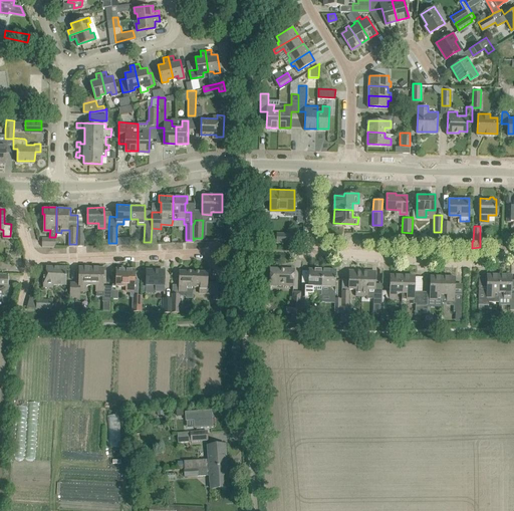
[(277,232),(277,241),(293,241),(293,232),(277,232)]
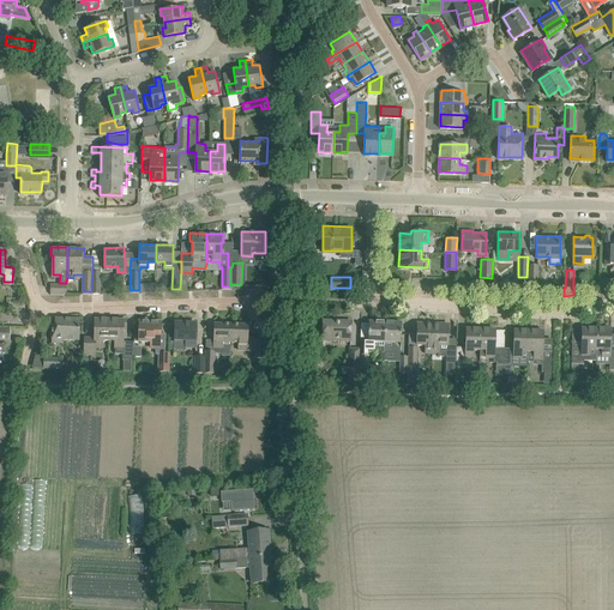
[(79,337),(79,330),(79,318),(55,316),(55,324),(53,324),(52,340),(62,340),(64,337),(79,337)]
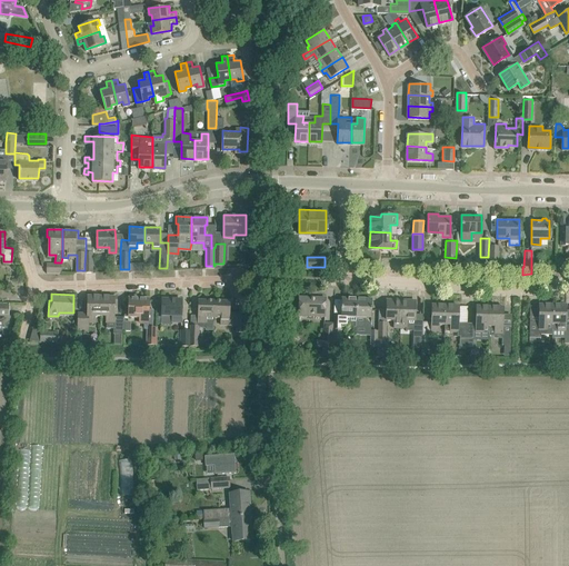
[(101,314),(101,295),(86,295),(86,303),(88,303),(88,311),(79,311),(79,323),(78,329),(89,330),(90,319),(96,320),(96,314),(101,314)]
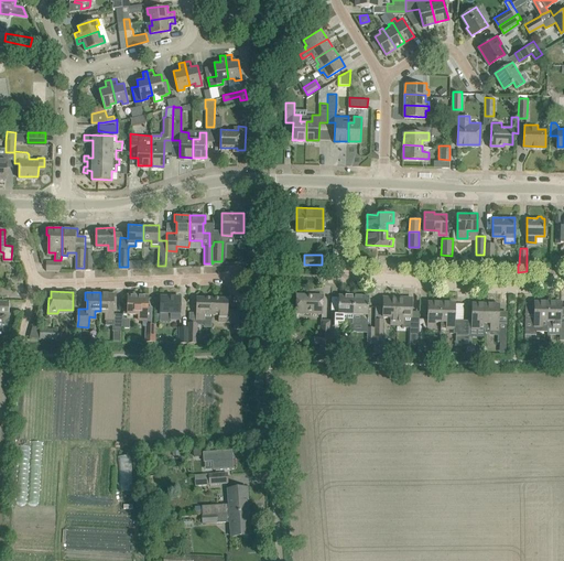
[(122,316),(122,312),(112,312),(114,301),(116,301),(116,293),(100,292),(100,311),(106,311),(106,317),(106,323),(112,323),(112,328),(114,328),(118,328),(122,328),(122,325),(122,316)]
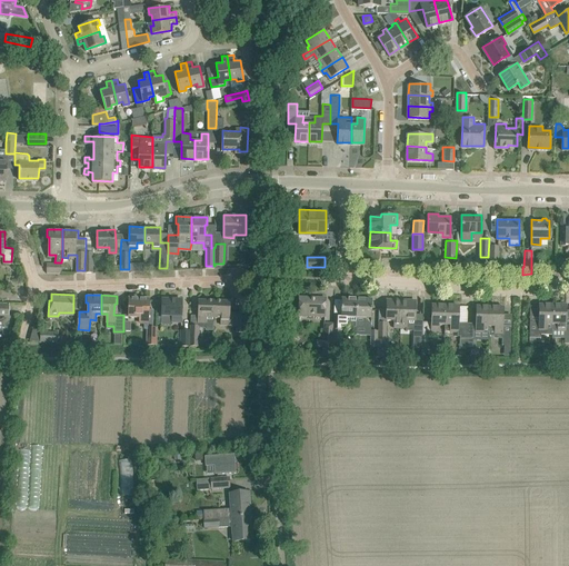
[(326,315),(326,307),(326,296),(299,295),(299,314),(326,315)]
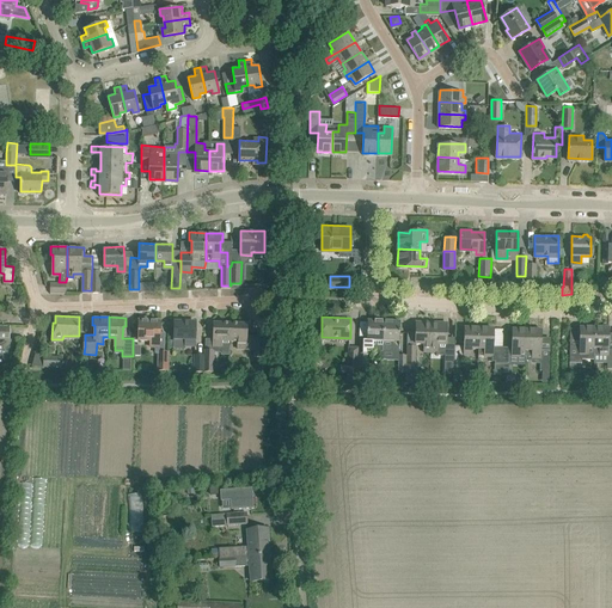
[(134,333),(134,338),(139,338),(151,338),(151,344),(151,345),(155,345),(155,351),(159,351),(158,368),(167,368),(169,350),(165,350),(165,330),(160,330),(160,319),(150,318),(139,318),(139,330),(139,333),(134,333)]
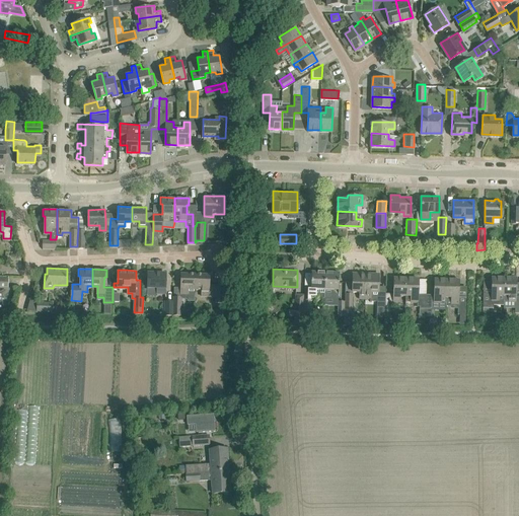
[(325,288),(326,271),(311,270),(311,287),(305,287),(304,298),(304,302),(304,312),(304,314),(304,324),(310,324),(310,312),(311,298),(311,296),(316,296),(316,299),(320,298),(324,296),(325,288)]
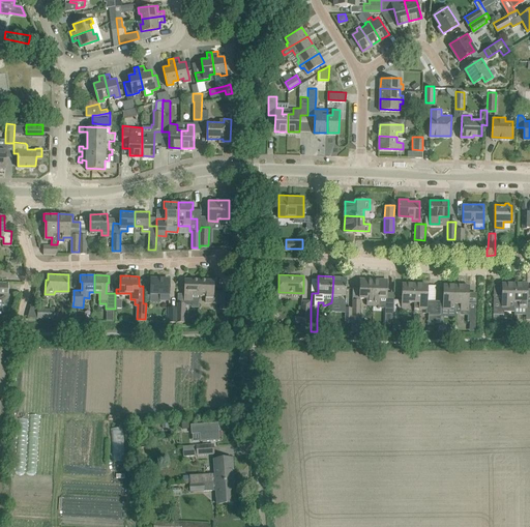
[(169,298),(170,288),(170,277),(151,276),(150,300),(160,300),(160,298),(169,298)]
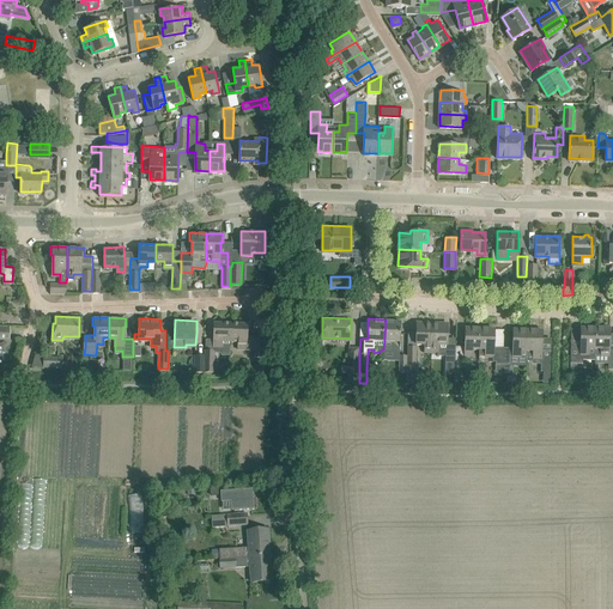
[(400,351),(401,320),(386,320),(384,340),(384,349),(392,349),(392,351),(400,351)]
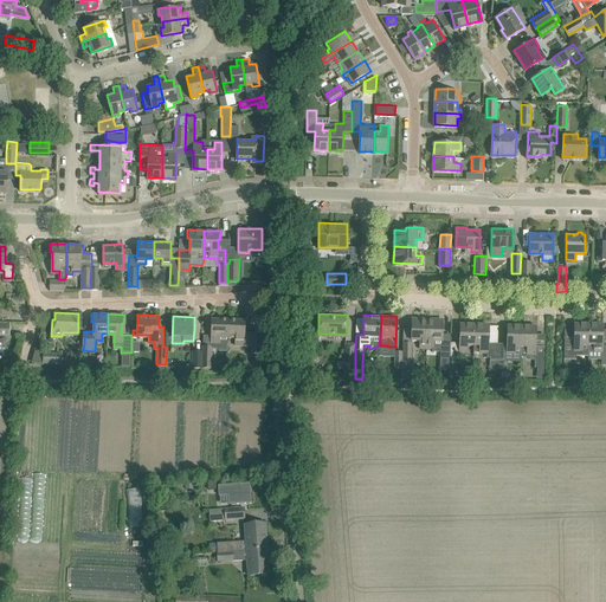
[(229,336),(229,318),(212,317),(211,343),(220,344),(220,341),(227,341),(229,336)]
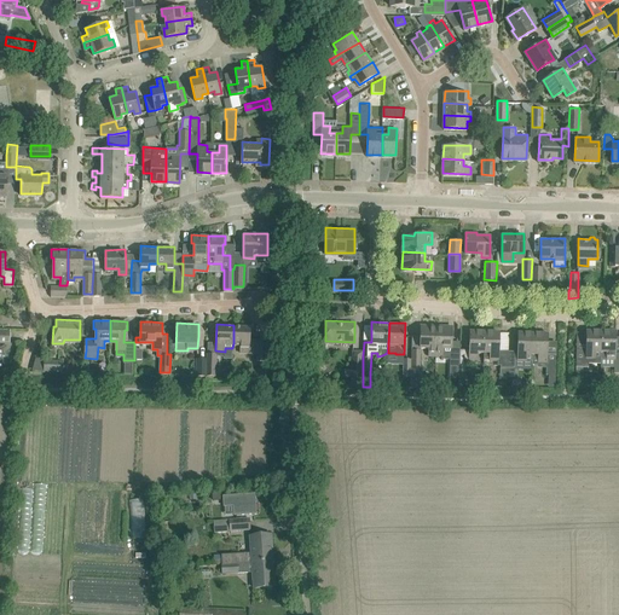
[(421,336),(420,346),(431,346),(429,353),(437,353),(437,324),(421,324),(421,336)]
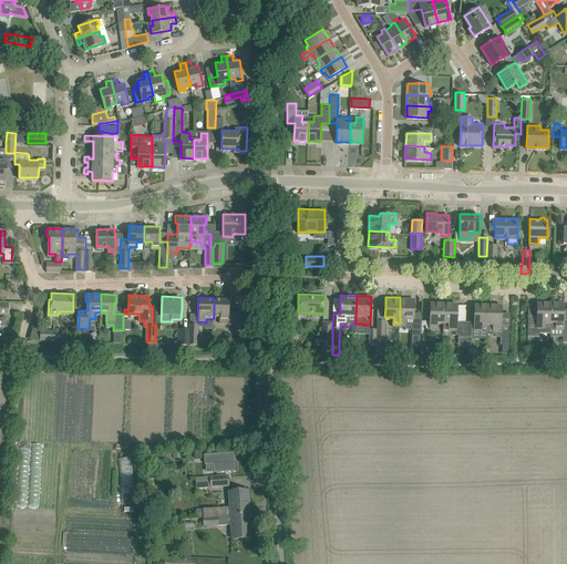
[(400,297),(400,324),(405,325),(405,327),(413,327),(413,329),(413,342),(421,342),(421,338),(421,321),(413,321),(413,318),(414,309),(414,298),(400,297)]
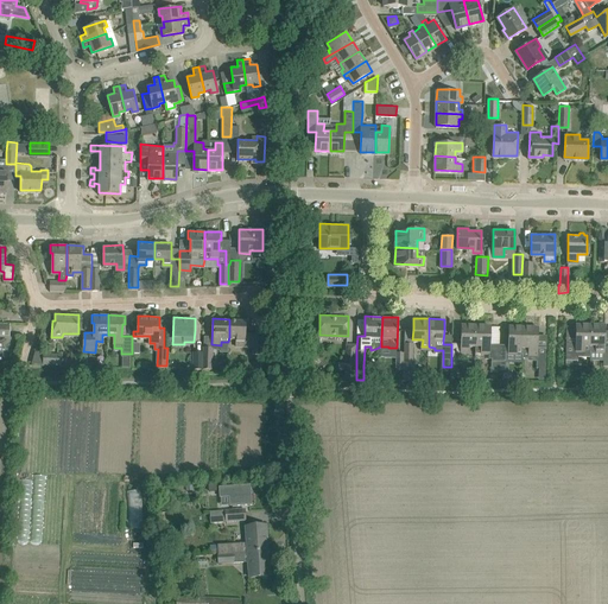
[(253,332),(245,332),(246,319),(229,319),(229,337),(236,338),(236,345),(252,345),(252,353),(263,353),(263,344),(263,332),(253,331),(253,332)]
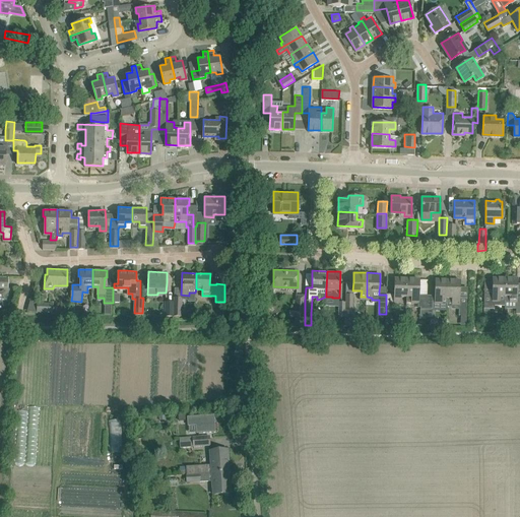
[(0,284),(8,284),(8,275),(0,275),(0,306),(4,307),(4,286),(0,286),(0,284)]
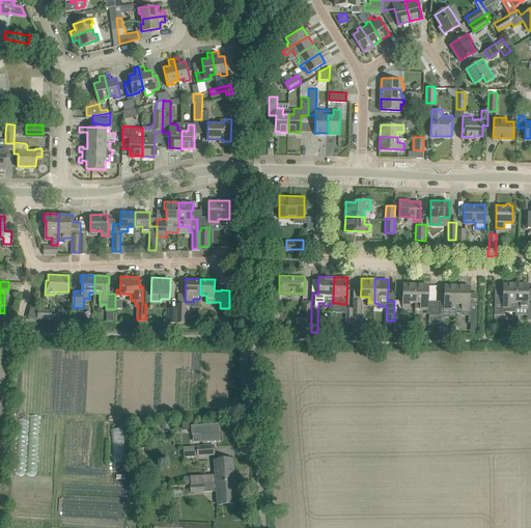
[(515,306),(516,288),(516,283),(503,282),(503,297),(501,297),(495,297),(495,318),(500,318),(500,314),(501,314),(501,313),(505,313),(505,310),(515,310),(515,306)]
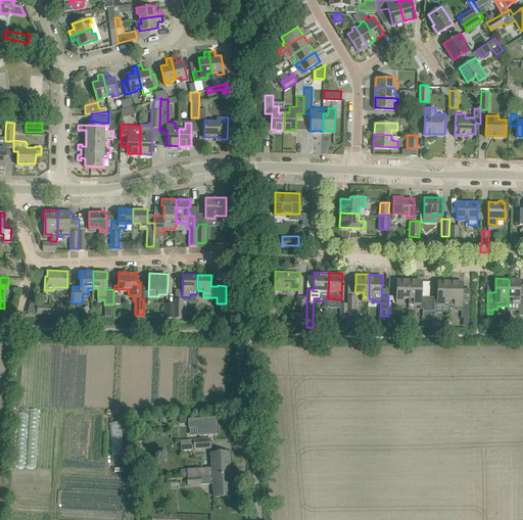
[(388,296),(388,312),(396,313),(397,302),(403,302),(403,296),(409,296),(410,279),(397,279),(396,294),(388,293),(388,296)]
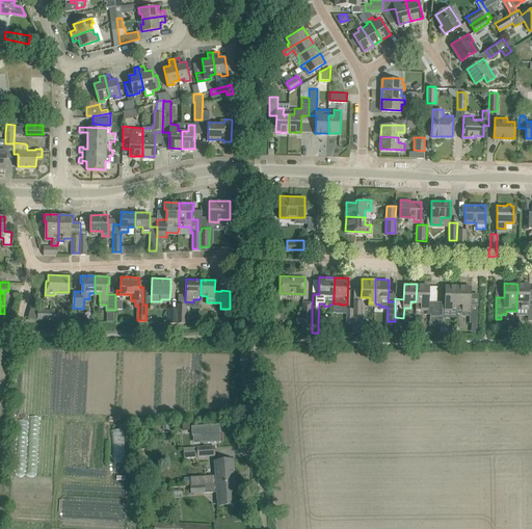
[(416,301),(416,308),(422,308),(427,308),(427,312),(430,312),(430,321),(436,321),(436,314),(437,301),(428,301),(429,285),(417,284),(416,301)]
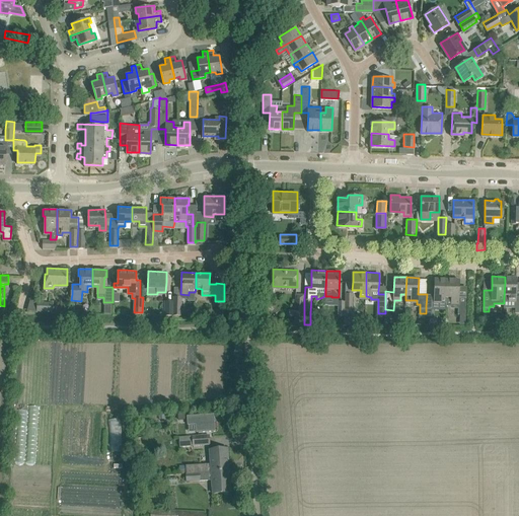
[(518,310),(518,294),(516,295),(516,277),(505,277),(505,282),(504,299),(516,300),(515,311),(518,310)]
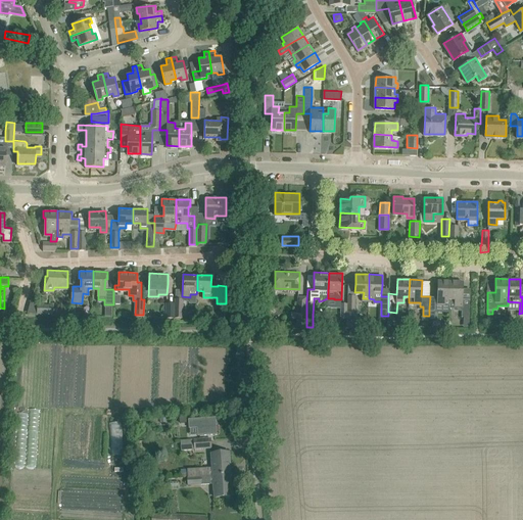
[(450,280),(438,280),(437,295),(432,295),(432,303),(449,303),(450,280)]
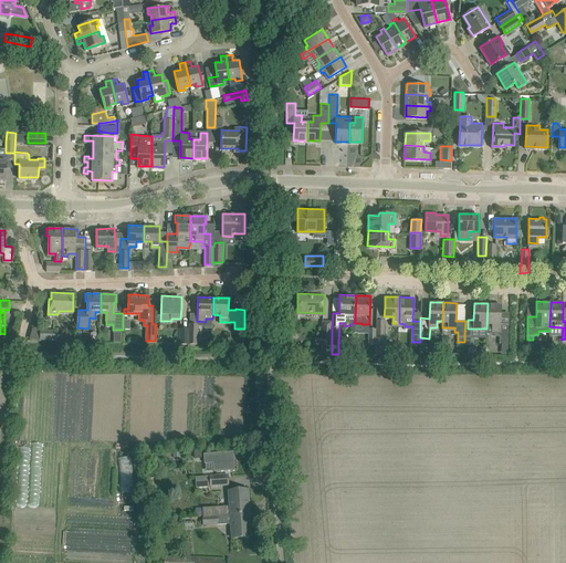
[(509,341),(509,333),(509,322),(500,322),(501,304),(488,303),(486,329),(486,332),(492,332),(492,334),(500,334),(500,341),(509,341)]
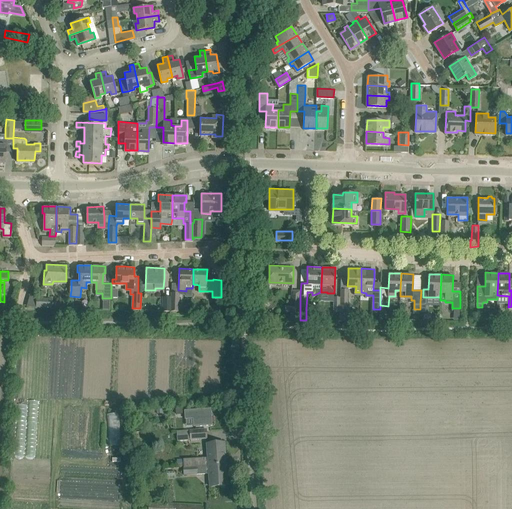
[(300,308),(300,298),(300,294),(300,289),(292,289),(292,304),(285,304),(285,310),(291,310),(291,317),(291,320),(300,320),(300,310),(300,308)]
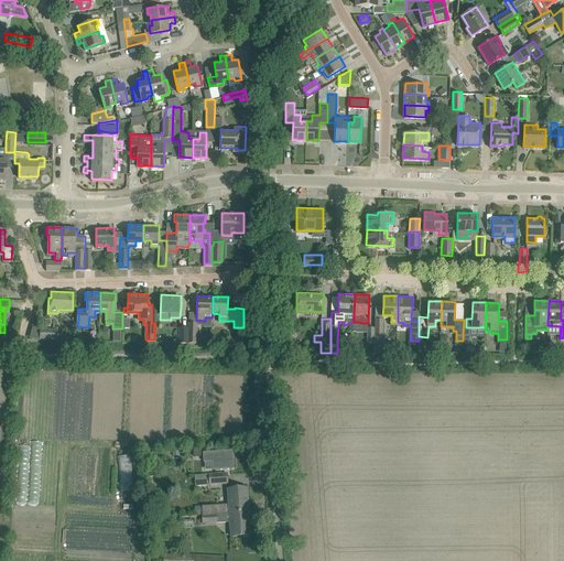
[(179,341),(188,342),(190,326),(180,325),(179,341)]
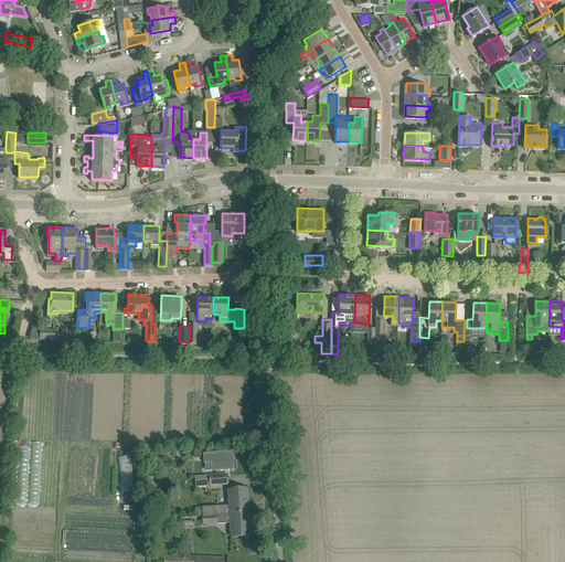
[(57,337),(57,329),(41,328),(41,337),(57,337)]
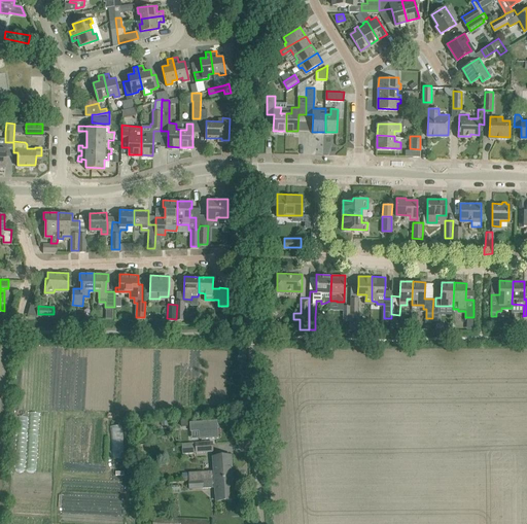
[(216,418),(190,420),(190,428),(199,428),(200,437),(218,434),(216,418)]
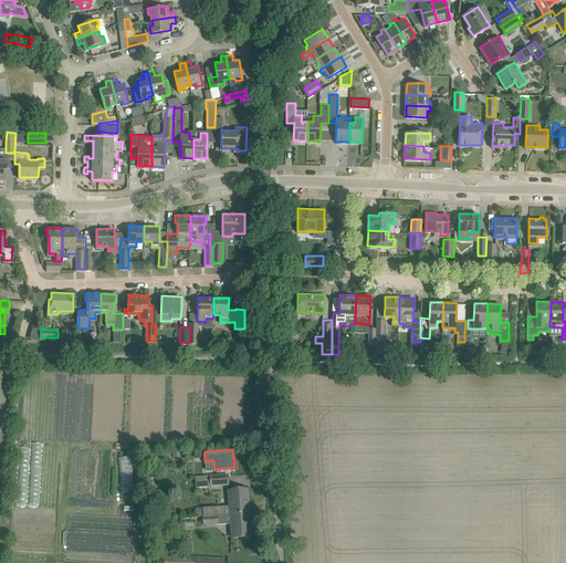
[(132,455),(119,455),(121,490),(133,490),(132,455)]
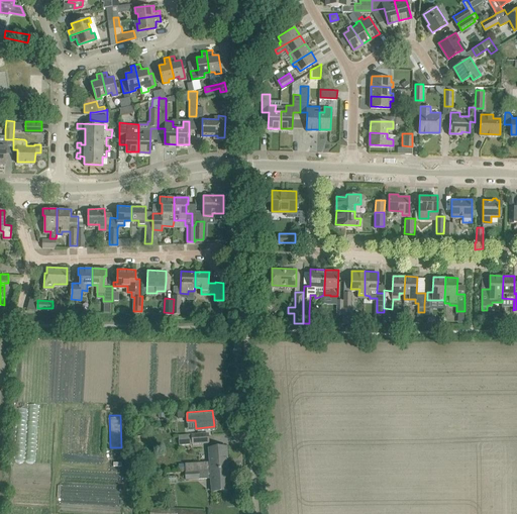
[(179,442),(208,441),(208,432),(179,433),(179,442)]
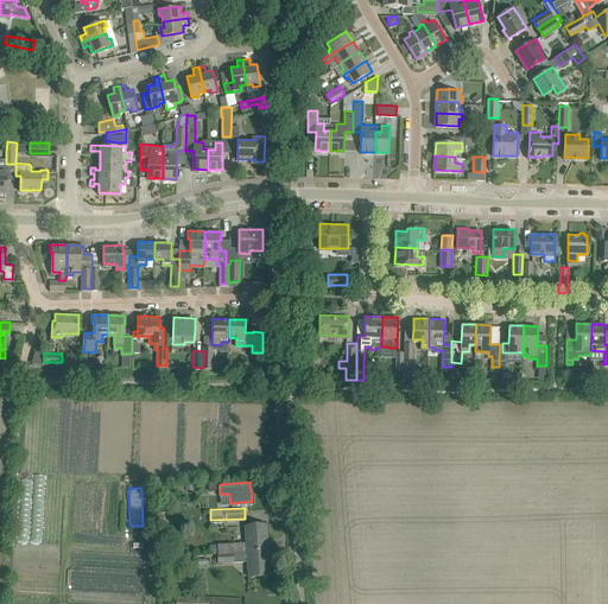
[(211,553),(219,552),(268,548),(266,523),(246,525),(247,541),(210,544),(211,553)]
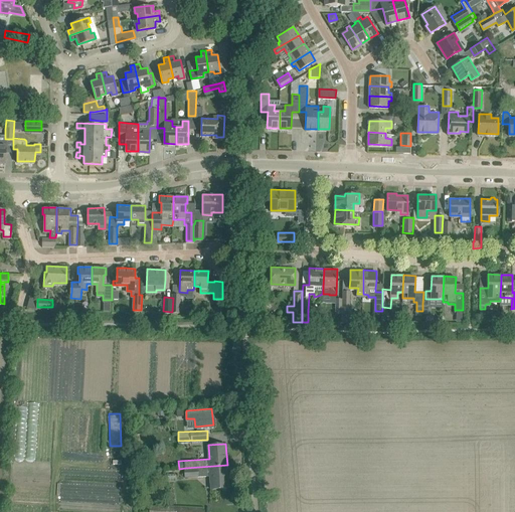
[(135,463),(144,462),(143,451),(134,452),(135,463)]
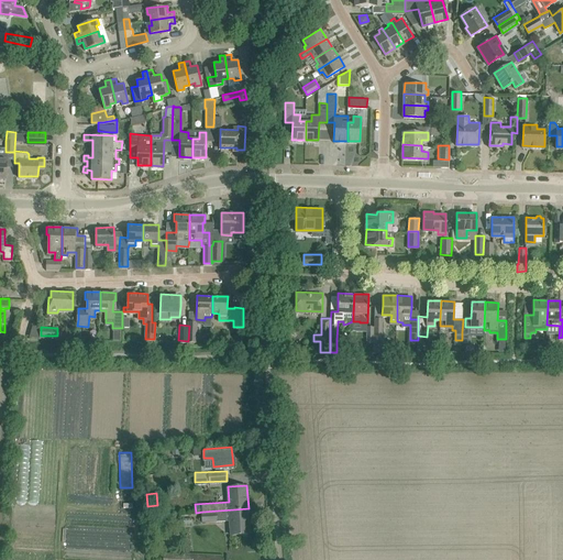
[(250,531),(249,508),(202,512),(202,520),(230,519),(231,533),(250,531)]
